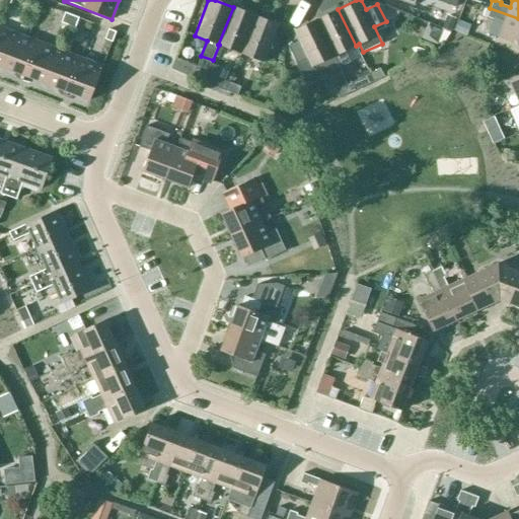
[(255,15),(233,7),(218,45),(219,45),(240,54),(255,15)]
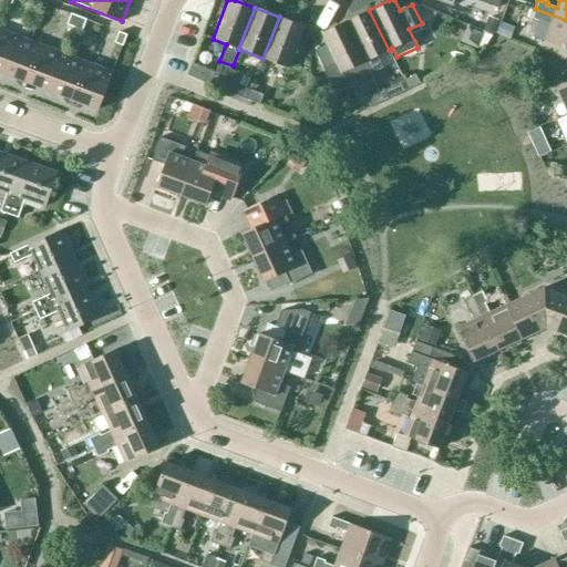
[(566,50),(566,20),(535,9),(532,19),(539,22),(540,20),(550,23),(544,41),(566,50)]
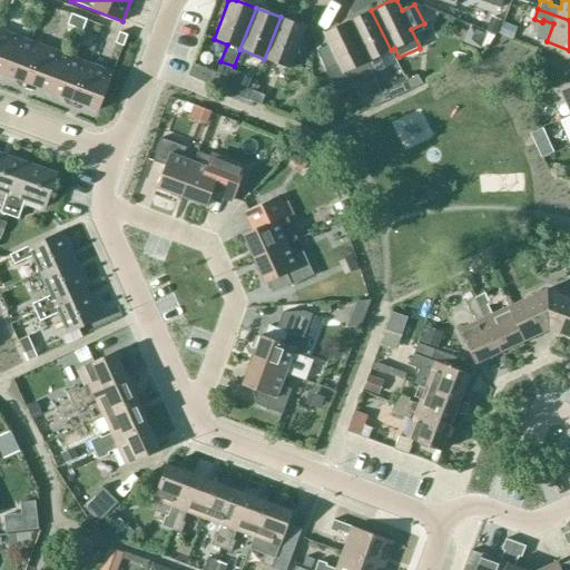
[(347,21),(373,75),(385,69),(379,56),(391,50),(371,10),(347,21)]
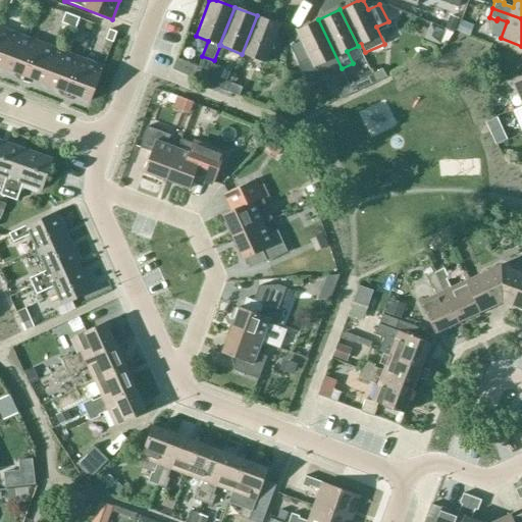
[(75,29),(79,18),(65,12),(61,22),(75,29)]
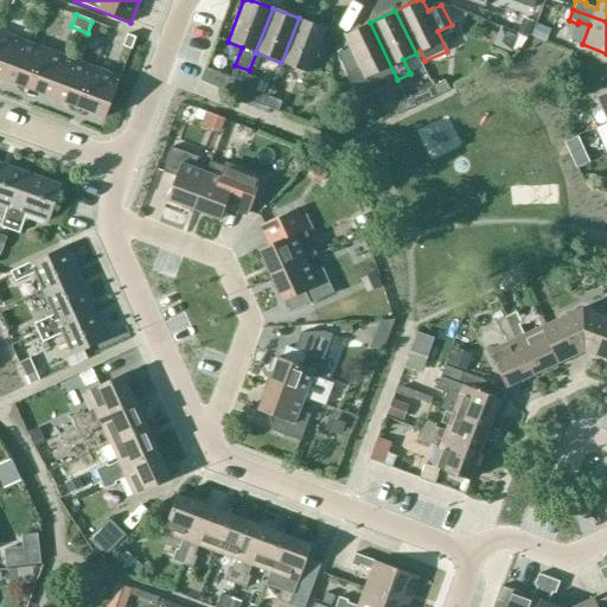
[(299,18),(281,63),(308,74),(326,29),(299,18)]
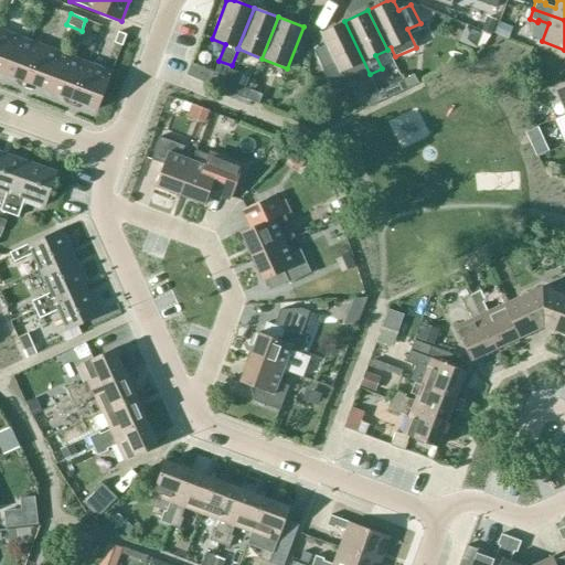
[(333,92),(370,74),(344,21),(319,33),(324,44),(313,51),(333,92)]
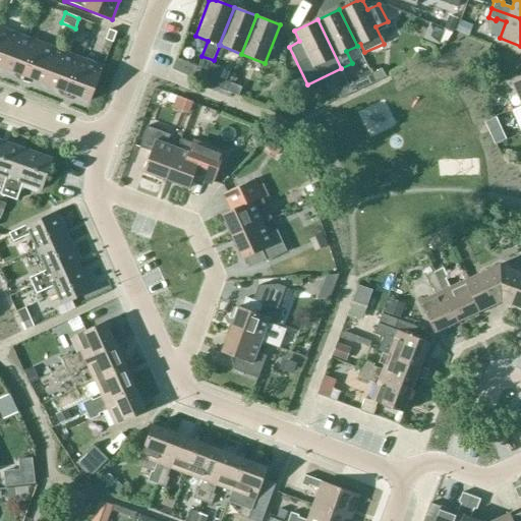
[(0,66),(3,67),(15,34),(0,26),(0,66)]
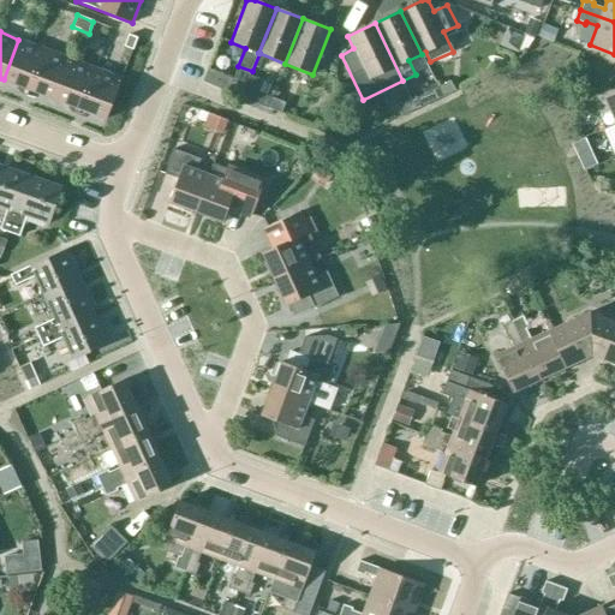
[(132,49),(137,39),(129,35),(124,47),(132,49)]
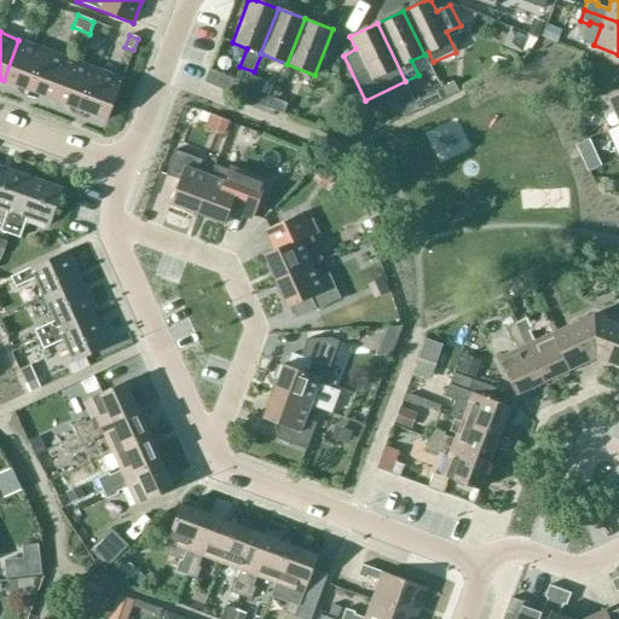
[(4,80),(29,90),(55,99),(70,59),(18,40),(4,80)]
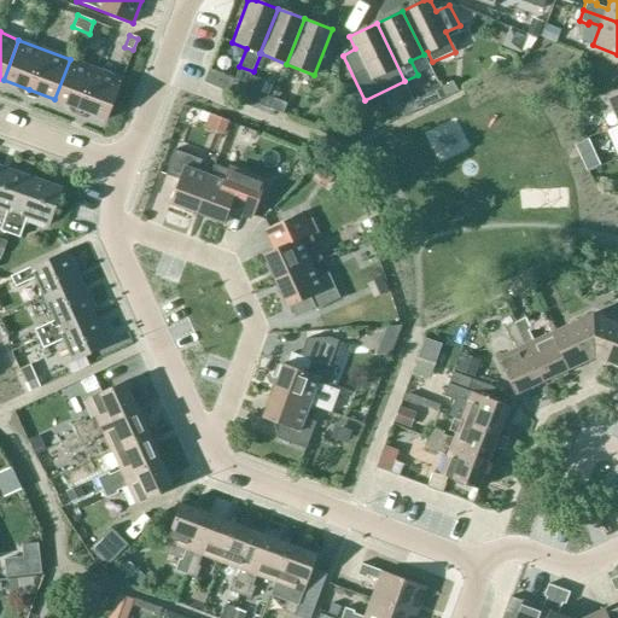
[(70,59),(54,99),(106,120),(122,79),(70,59)]
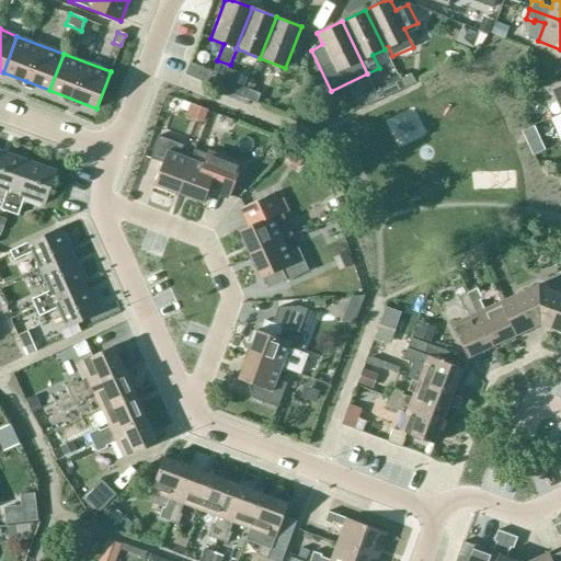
[(185,75),(219,89),(224,79),(189,66),(185,75)]
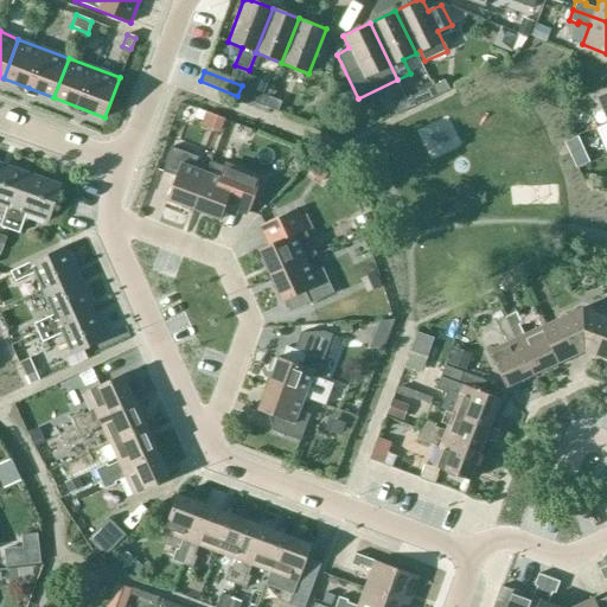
[(242,85),(237,96),(264,107),(268,96),(259,93),(263,82),(247,75),(242,85)]
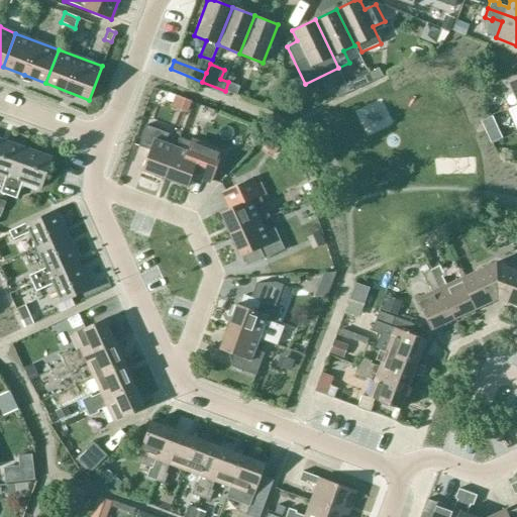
[(368,74),(372,82),(383,77),(379,68),(368,74)]
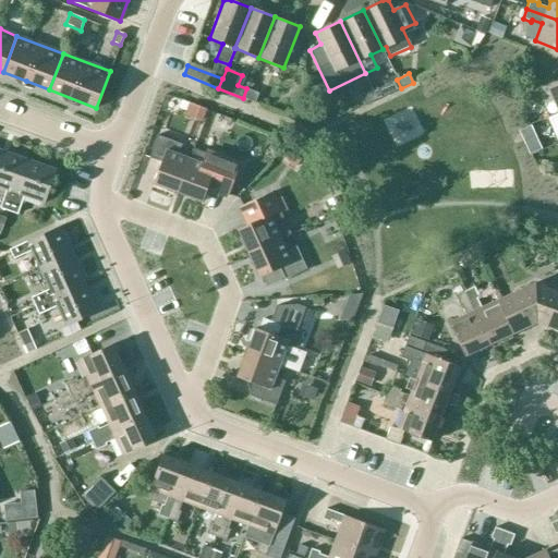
[(401,88),(397,80),(385,85),(389,94),(401,88)]
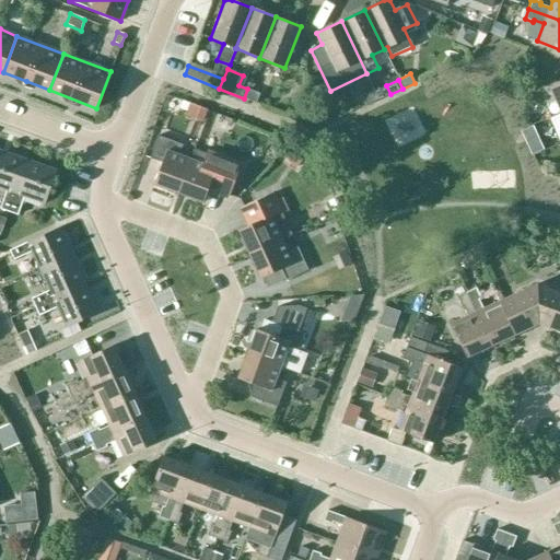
[(559,83),(549,89),(559,112),(559,83)]
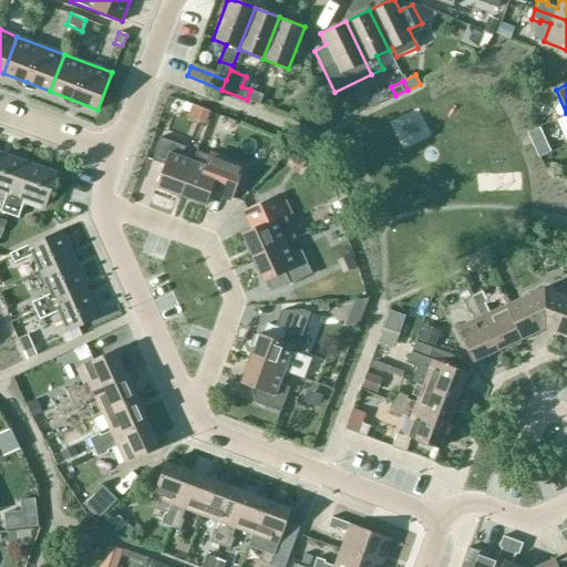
[(250,90),(247,100),(259,104),(263,95),(250,90)]
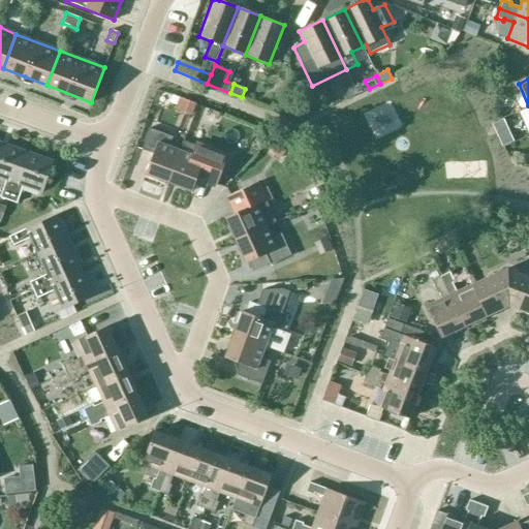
[(358,94),(353,86),(342,91),(346,100),(358,94)]
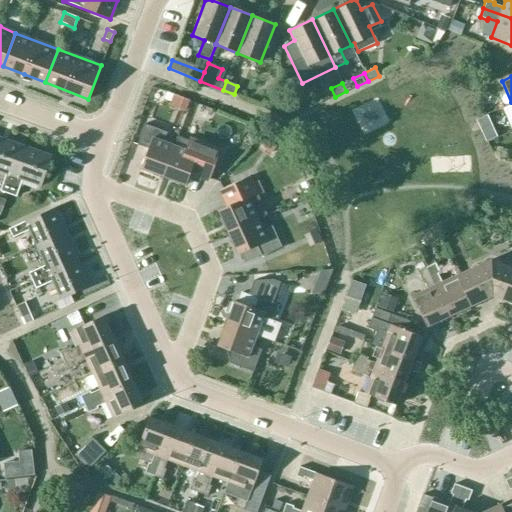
[(189,100),(174,95),(170,106),(185,112),(189,100)]
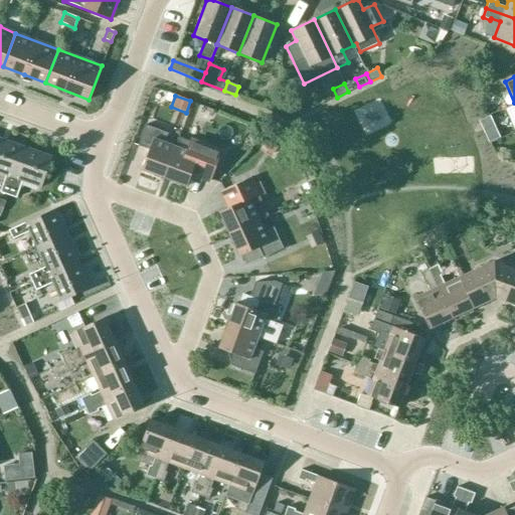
[(141,169),(164,178),(175,147),(164,143),(168,133),(146,125),(138,146),(149,150),(141,169)]
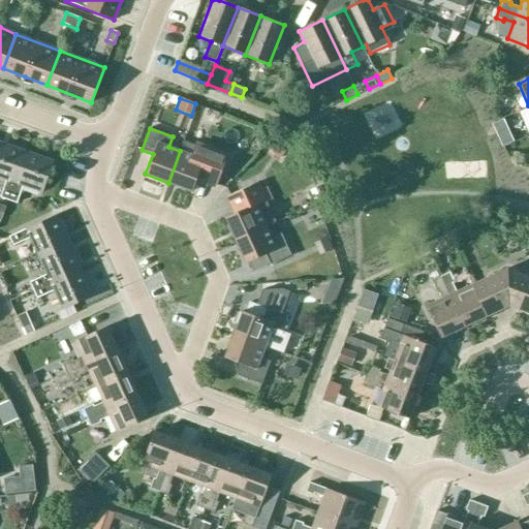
[(180,151),(168,183),(191,191),(196,178),(216,185),(227,157),(184,142),(180,151)]
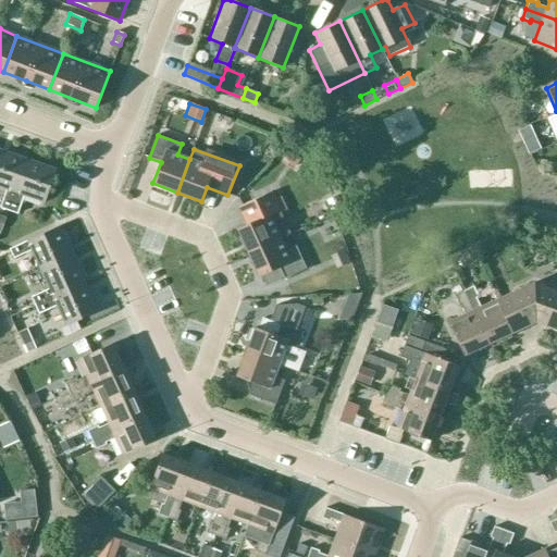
[(0,150),(0,186),(7,189),(0,206),(0,208),(9,211),(26,160),(0,150)]
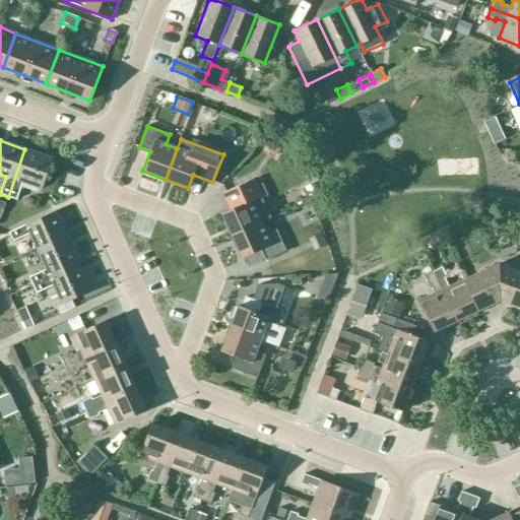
[(279,160),(272,144),(261,149),(269,166),(279,160)]
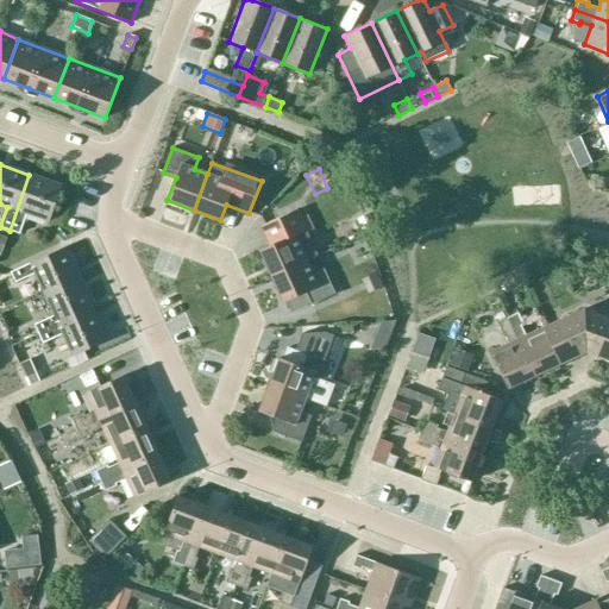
[(29,175),(10,231),(19,234),(26,213),(49,221),(61,186),(29,175)]
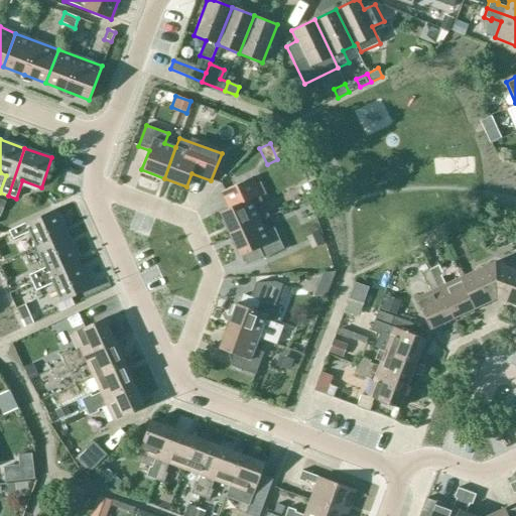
[(268,217),(251,177),(222,190),(230,208),(219,212),(229,234),(259,221),(268,217)]
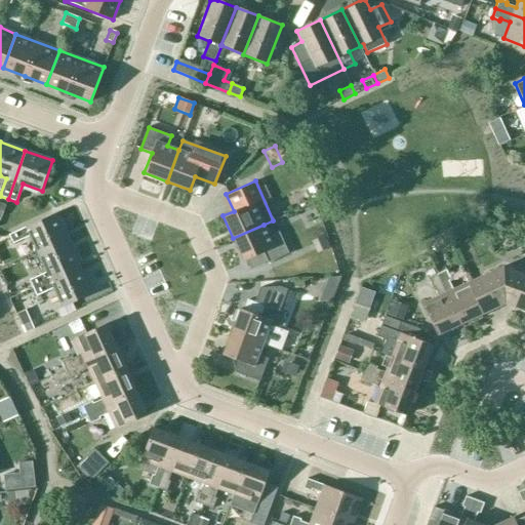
[(30,236),(38,254),(68,241),(55,213),(8,235),(12,243),(30,236)]
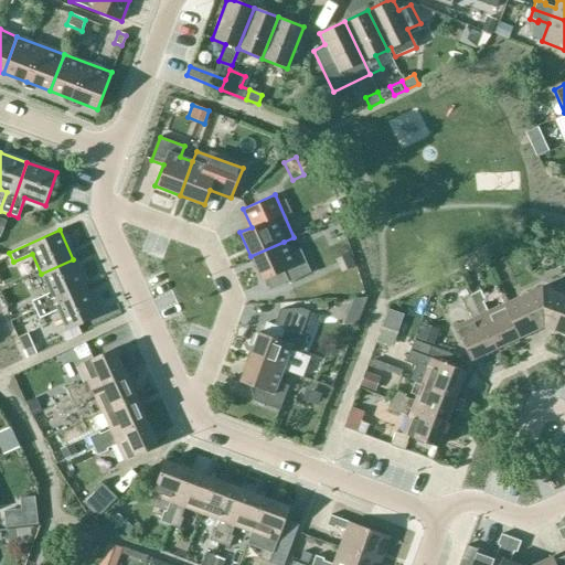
[(289,254),(284,242),(251,256),(262,280),(283,272),(288,283),(310,273),(299,249),(289,254)]
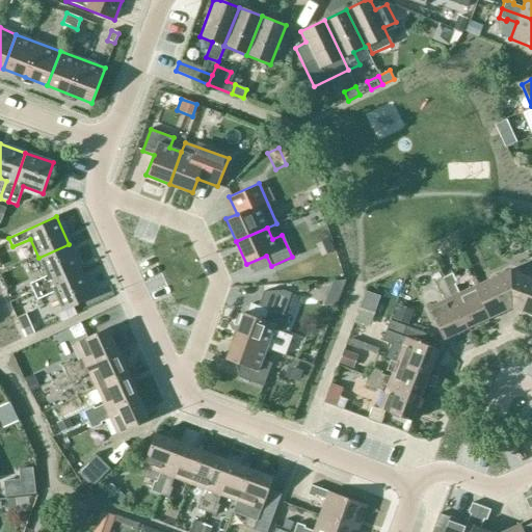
[(334,253),(328,239),(317,244),(322,257),(334,253)]
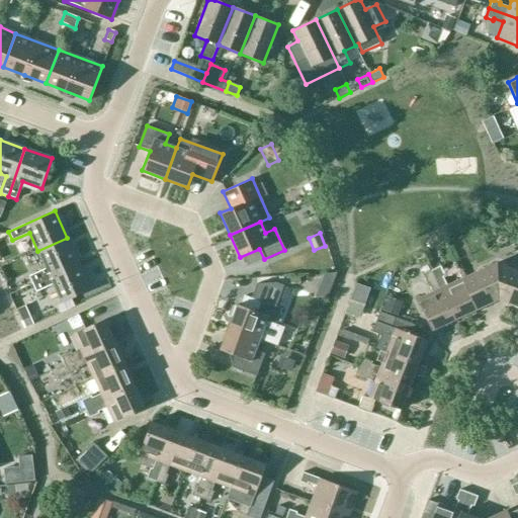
[(442,244),(438,235),(426,240),(430,249),(442,244)]
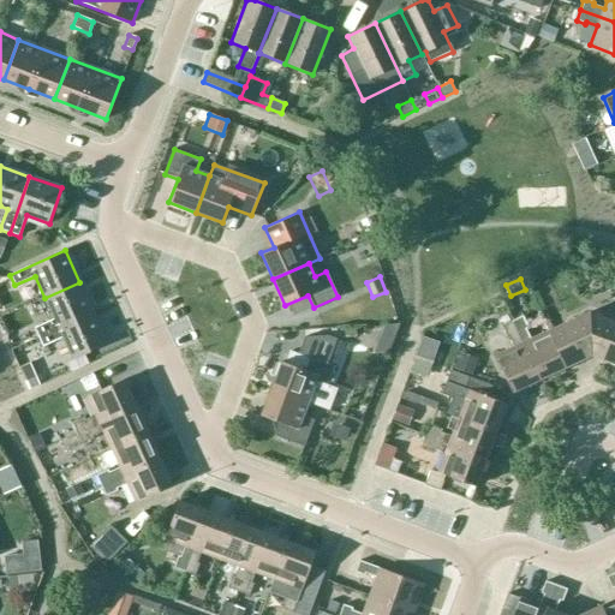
[(79,282),(45,298),(54,318),(34,328),(39,338),(93,312),(79,282)]
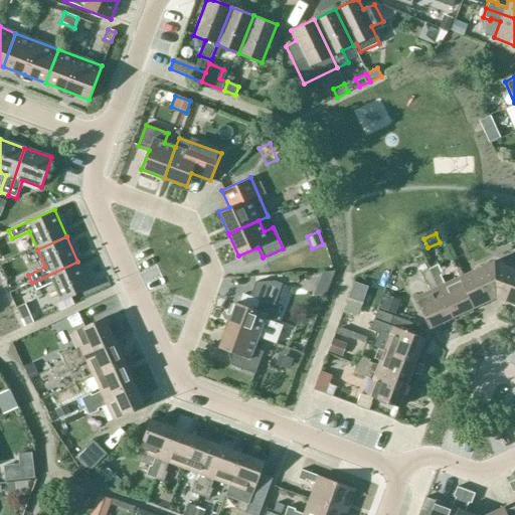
[(77,262),(32,283),(35,290),(52,283),(60,301),(90,289),(77,262)]
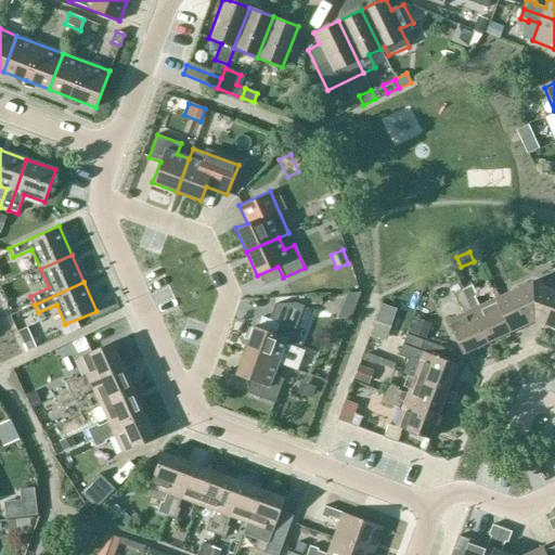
[(554,289),(544,286),(531,282),(494,299),(510,332),(533,321),(554,328),(554,289)]
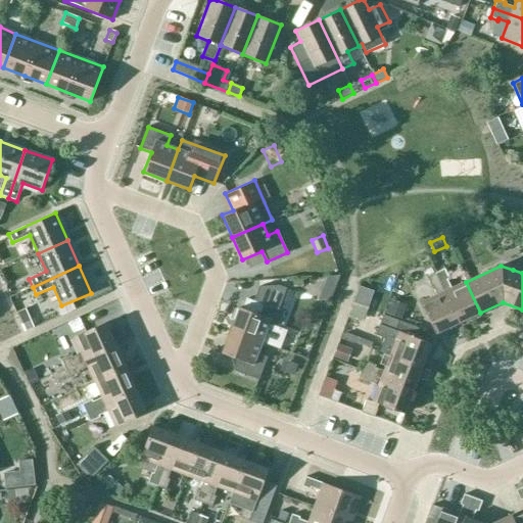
[(480,313),(466,282),(450,289),(446,280),(448,279),(444,269),(435,273),(458,323),(480,313)]
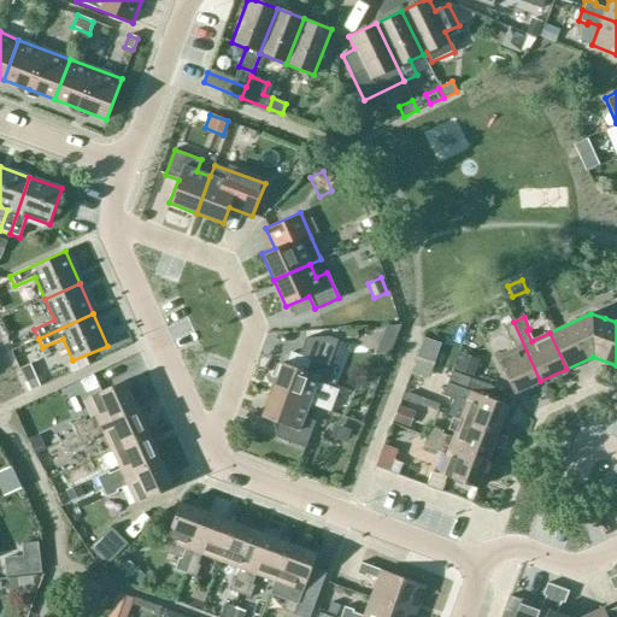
[(540,381),(513,322),(503,327),(509,339),(511,338),(516,348),(497,357),(513,393),(540,381)]
